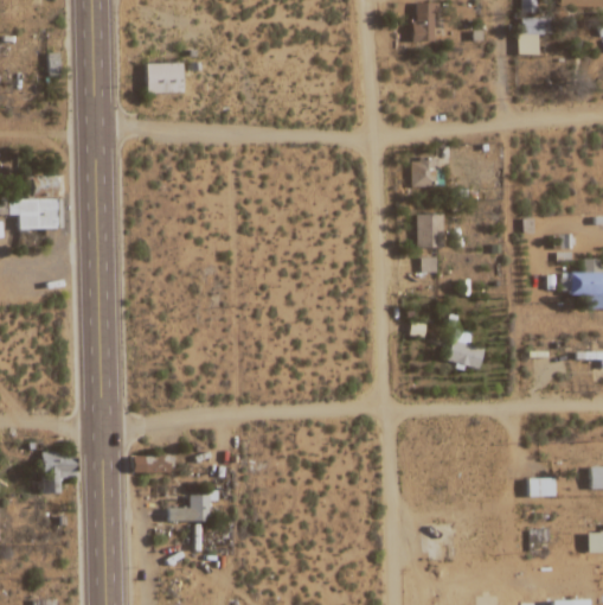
[(536,11),(536,0),(520,0),(521,11),(536,11)]
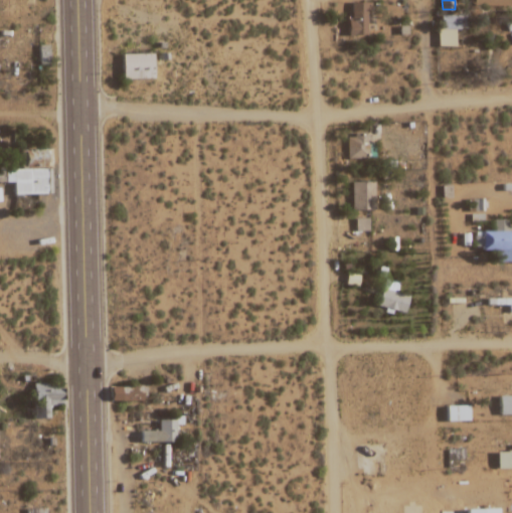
[(352,35),(370,35),(370,2),(352,2),(352,35)]
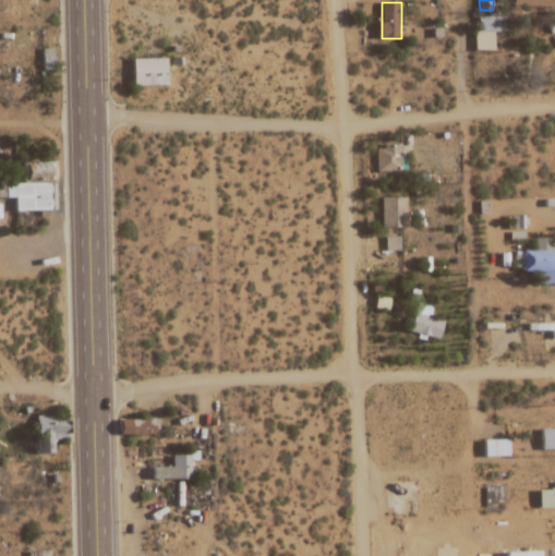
[(502,31),(502,15),(481,15),(481,31),(502,31)]
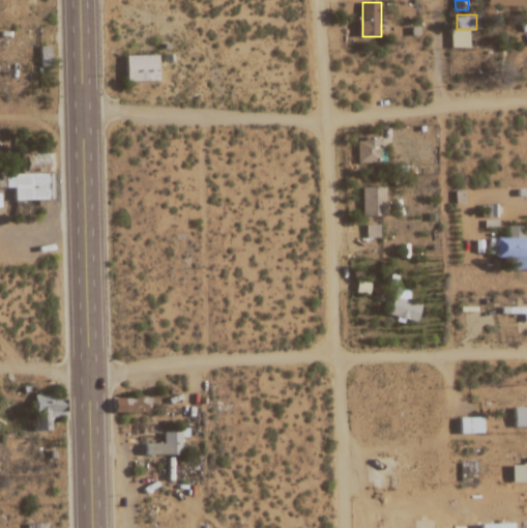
[(160,54),(129,54),(129,81),(160,81),(160,54)]
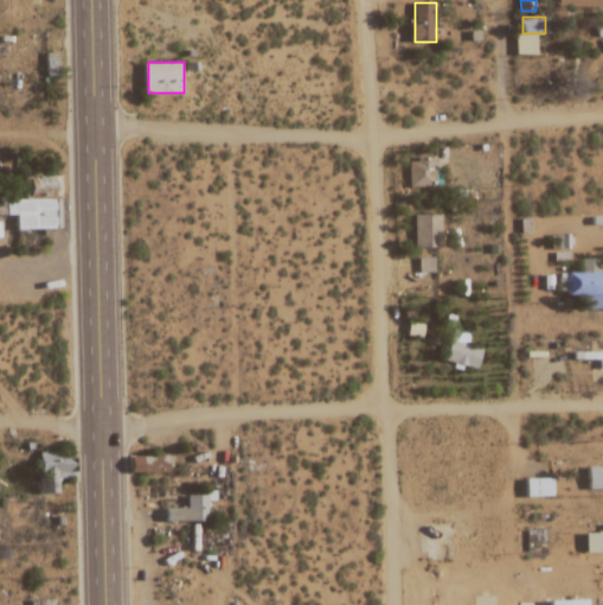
[(412,185),(438,185),(438,155),(412,155),(412,185)]
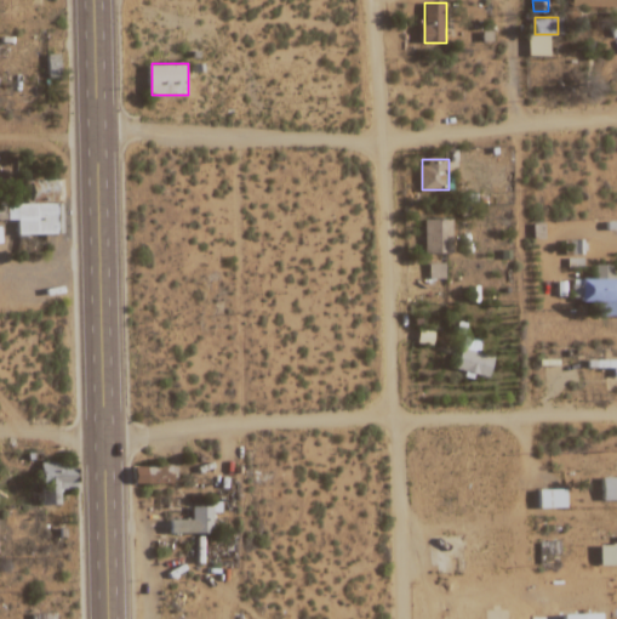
[(63,234),(62,179),(29,180),(29,203),(1,204),(3,219),(21,219),(21,234),(63,234)]
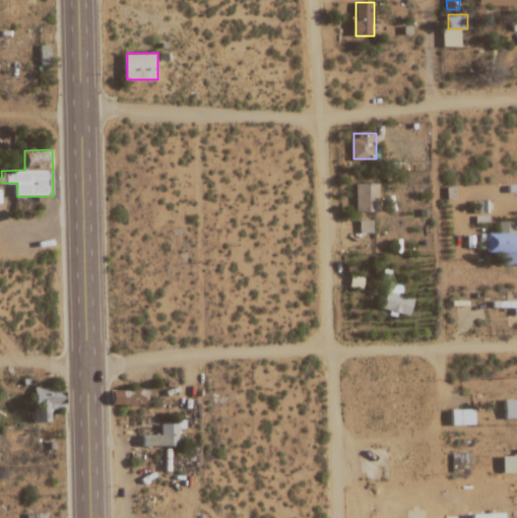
[(358,183),(358,211),(381,211),(381,183),(358,183)]
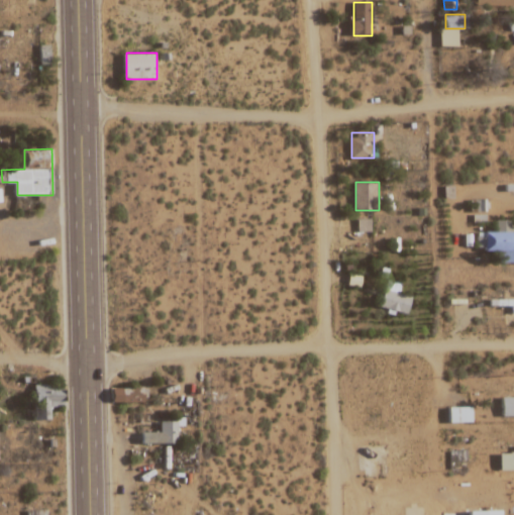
[(513,231),(513,220),(498,220),(498,231),(486,231),(486,251),(507,251),(507,261),(513,261),(513,231)]
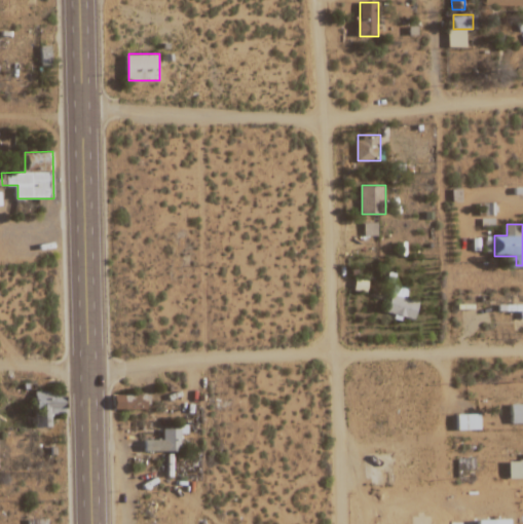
[(415,320),(422,302),(394,293),(388,310),(415,320)]
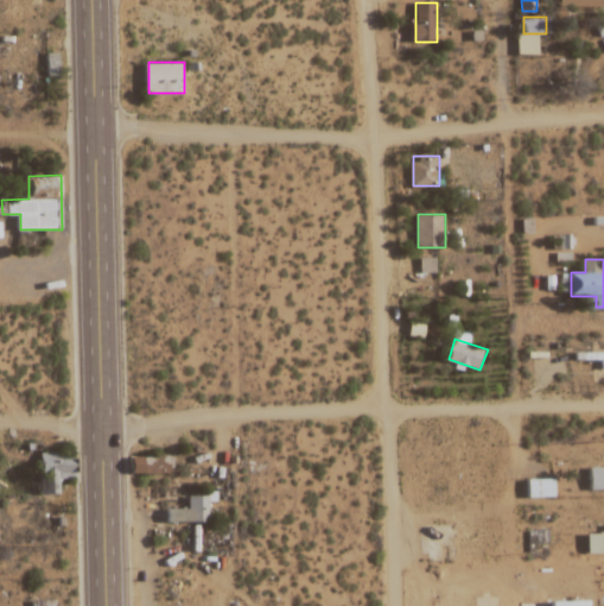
[(61,473),(77,473),(77,453),(44,453),(44,493),(61,493),(61,473)]
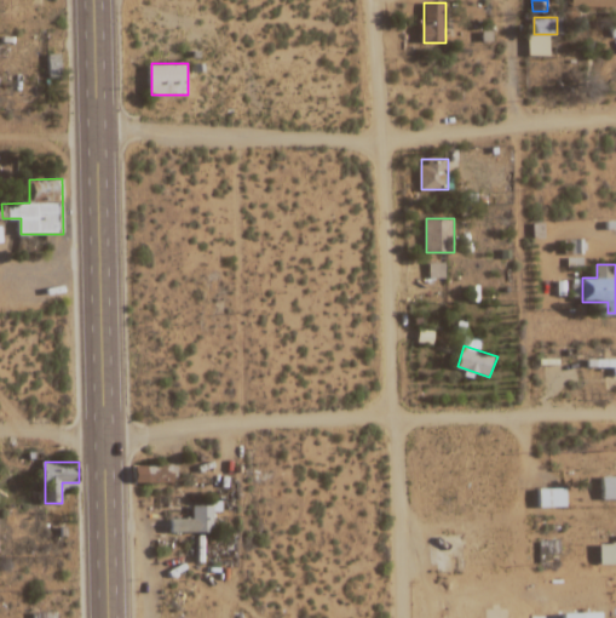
[(176,464),(138,464),(138,482),(176,482),(176,464)]
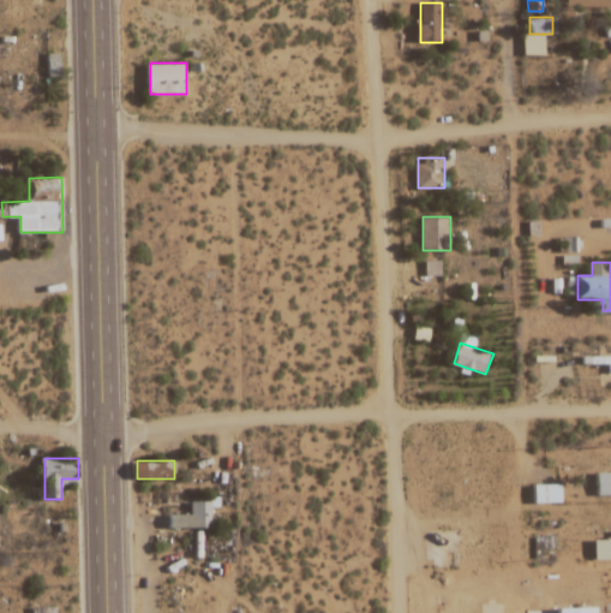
[(610,471),(599,471),(599,494),(610,494),(610,471)]
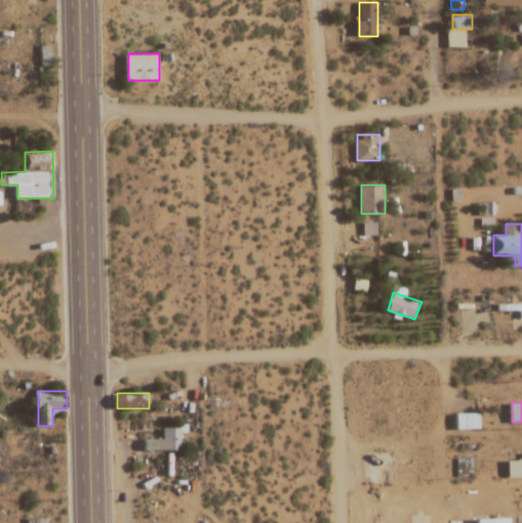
[(480,413),(458,413),(458,428),(480,428),(480,413)]
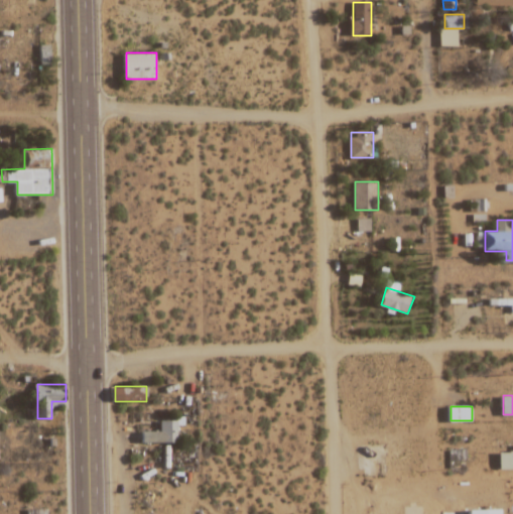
[(144,442),(179,442),(179,419),(162,419),(162,431),(144,431),(144,442)]
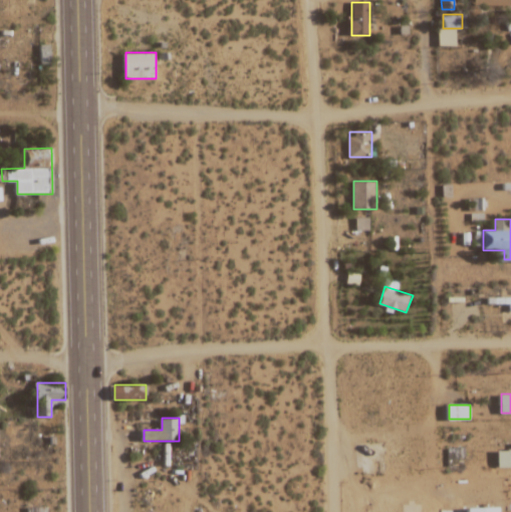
All buildings are outlined.
